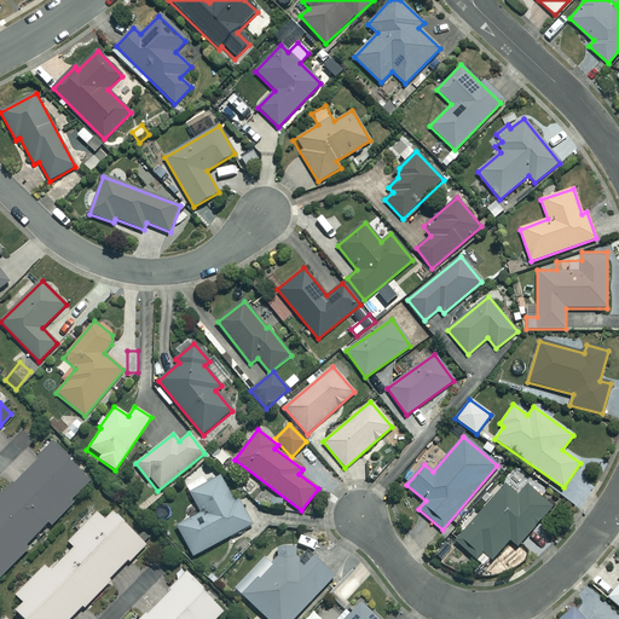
[(90,482),(53,445),(0,497),(0,577),(28,549),(25,547),(50,522),(52,525),(73,503),(70,501),(90,482)]
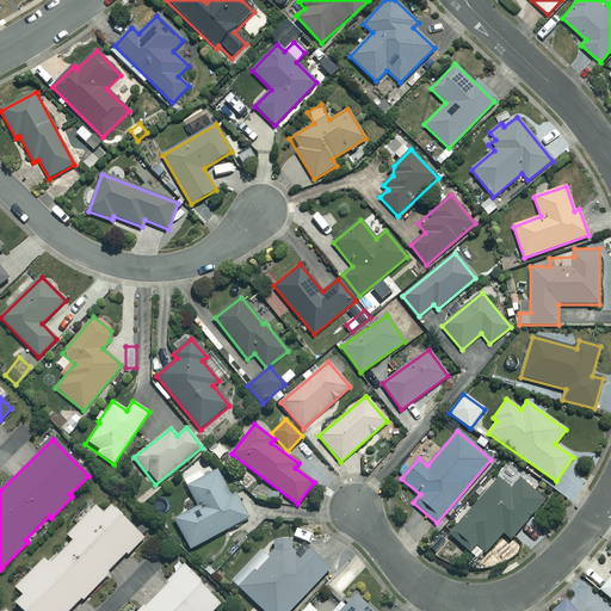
[(230,497),(216,471),(187,487),(198,506),(174,520),(191,549),(248,517),(235,494),(230,497)]
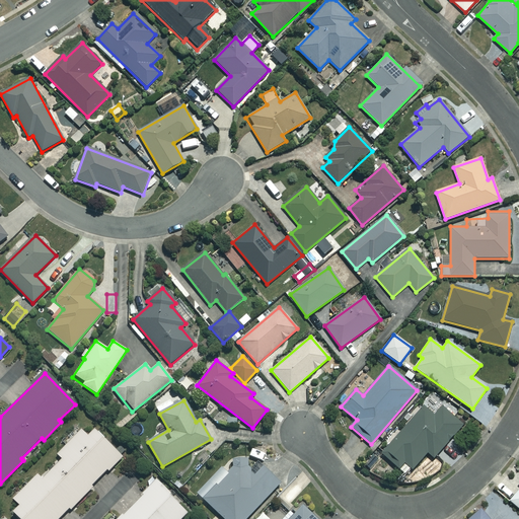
[(434,417),(424,408),(382,454),(406,475),(427,452),(434,458),(462,425),(442,408),(434,417)]
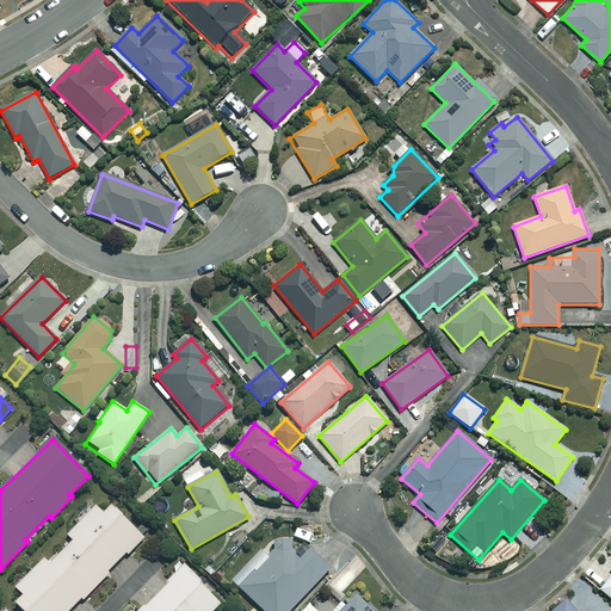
[(279,493),(264,491),(261,501),(277,505),(279,493)]
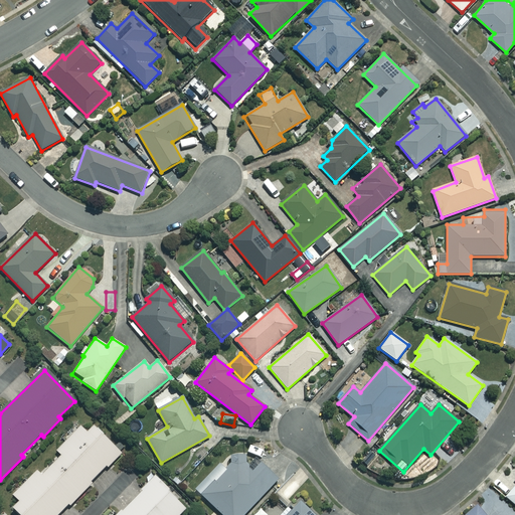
[(88,434),(79,426),(56,452),(60,456),(42,476),(37,471),(13,496),(19,502),(13,509),(18,514),(59,514),(107,466),(109,468),(122,454),(94,426),(88,434)]
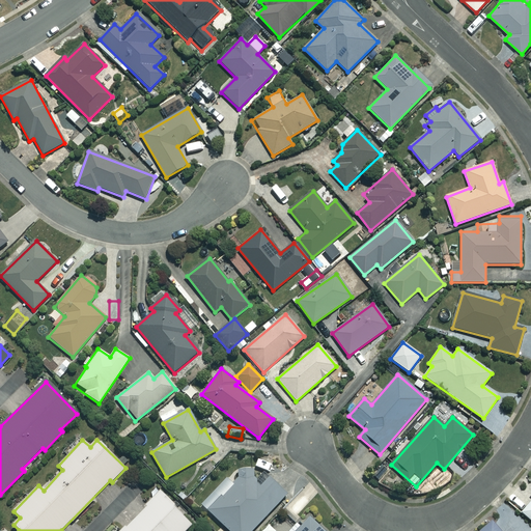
[(251,530),(287,495),(255,463),(208,510),(228,530),(251,530)]
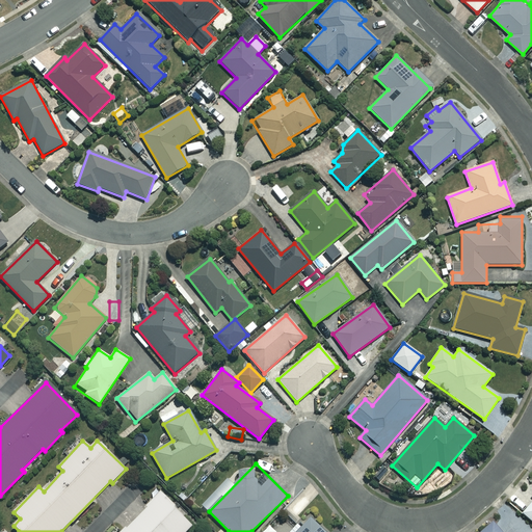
[(186,531),(192,526),(159,493),(147,506),(138,498),(115,521),(125,529),(122,531),(186,531)]
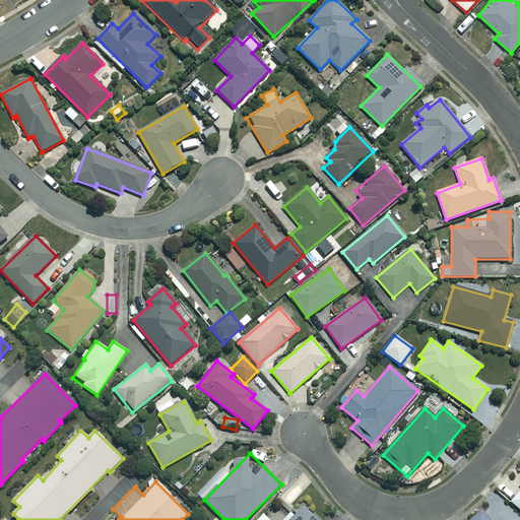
[(519,481),(519,483),(519,490),(510,502),(519,510),(519,481)]
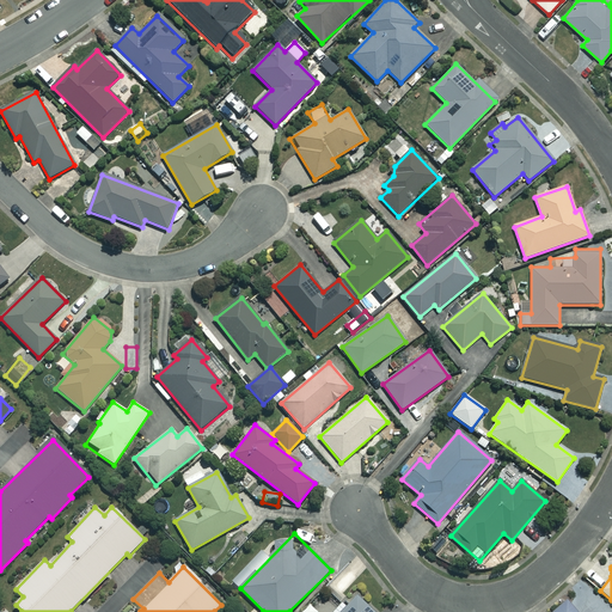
[(374,611),(356,594),(340,611),(374,611)]
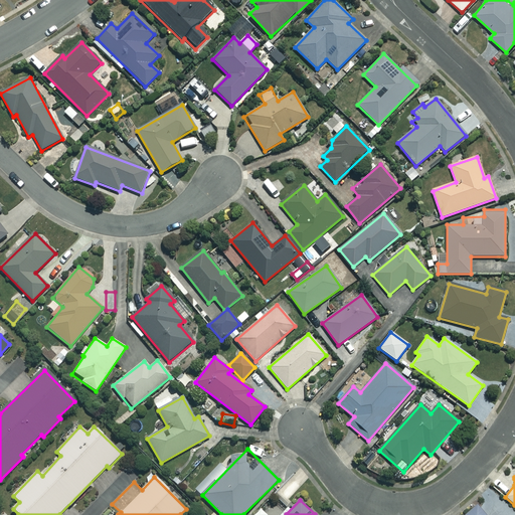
[(484,514),(477,506),(467,514),(484,514)]
